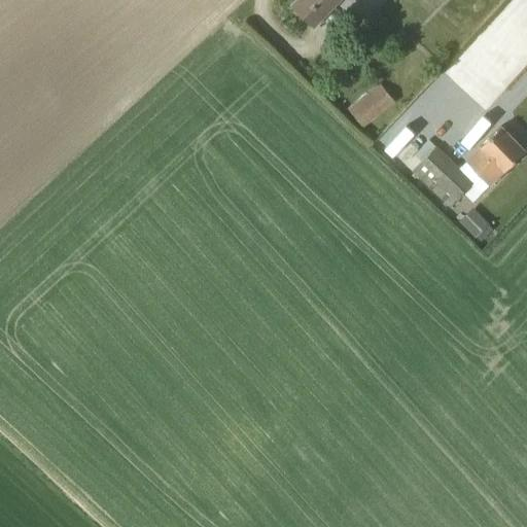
[(312,26),(337,0),(295,0),(290,5),(312,26)]
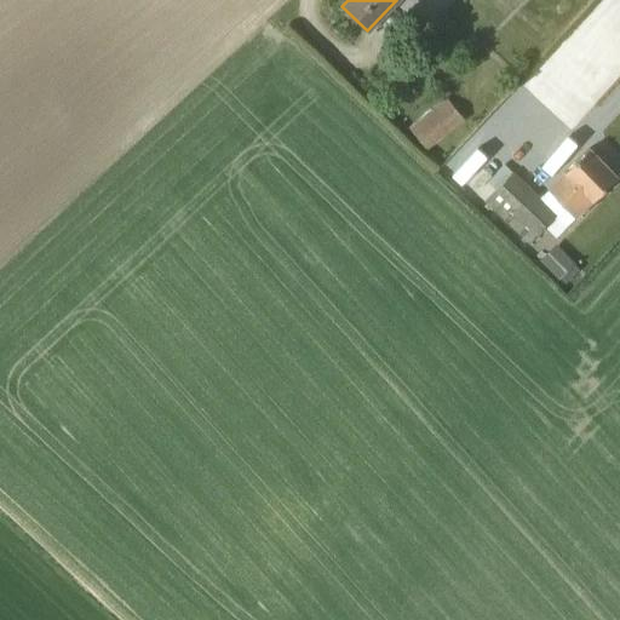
[(619,0),(593,0),(537,68),(551,80),(573,55),(589,68),(572,89),(593,108),(619,75),(619,0)]
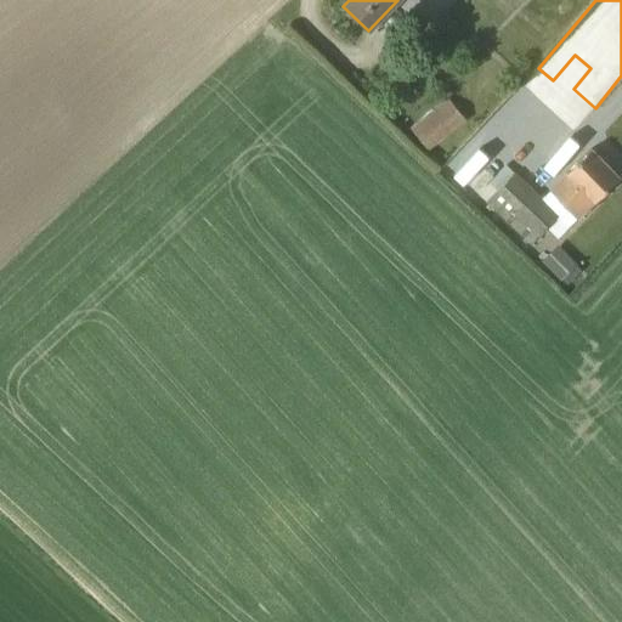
[(427,150),(467,119),(448,96),(408,126),(427,150)]
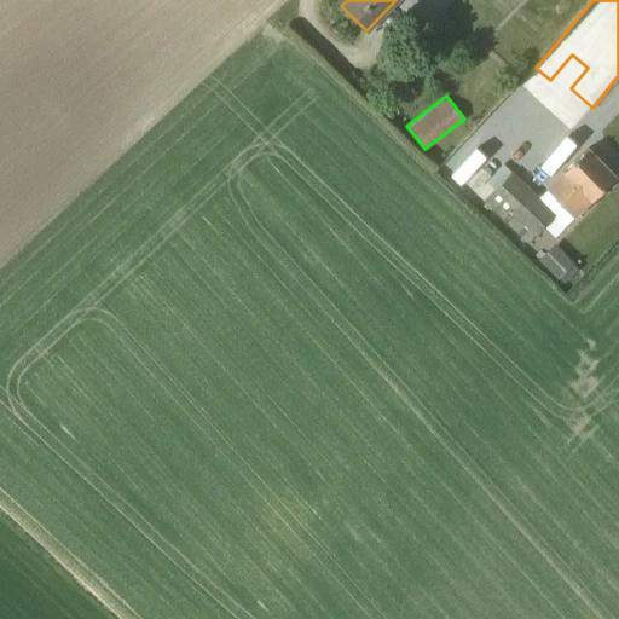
[(492,111),(435,167),(449,180),(455,175),(463,185),(491,158),(480,148),(503,123),(492,111)]
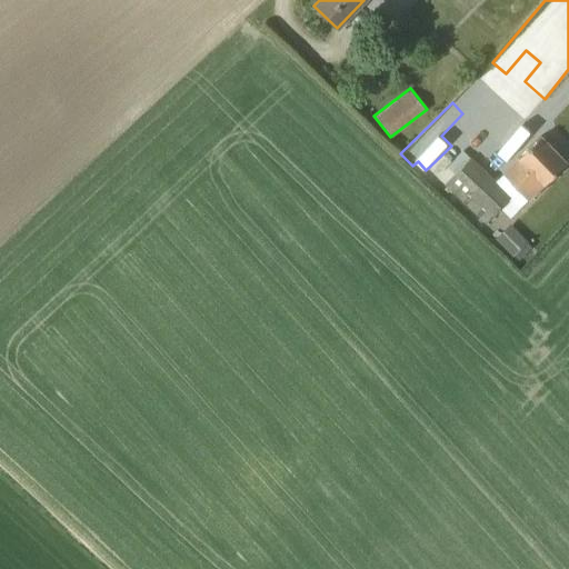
[(529,200),(567,162),(539,135),(501,172),(502,173),(519,190),(529,200)]
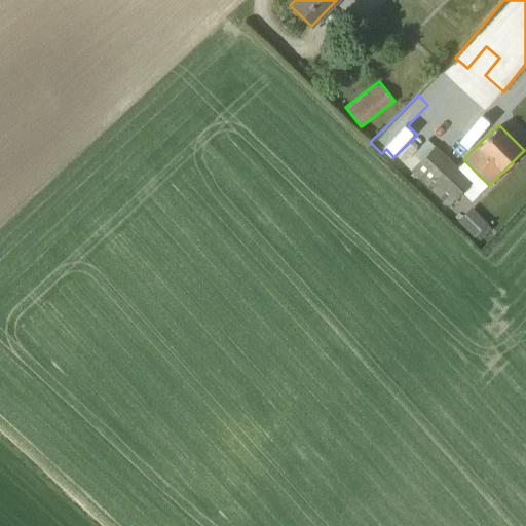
[(419,161),(409,172),(447,210),(473,183),(457,167),(436,145),(434,147),(419,161)]
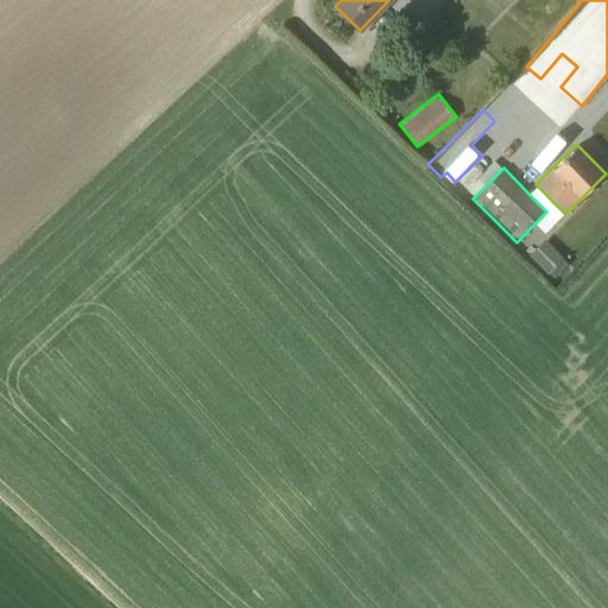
[(543,277),(555,264),(537,247),(525,261),(543,277)]
